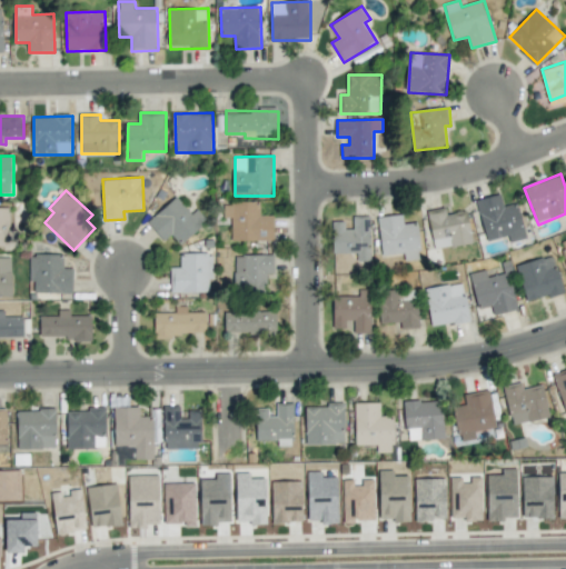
[(528,238),(519,203),(505,207),(502,195),(478,200),(488,241),(509,236),(512,242),(528,238)]
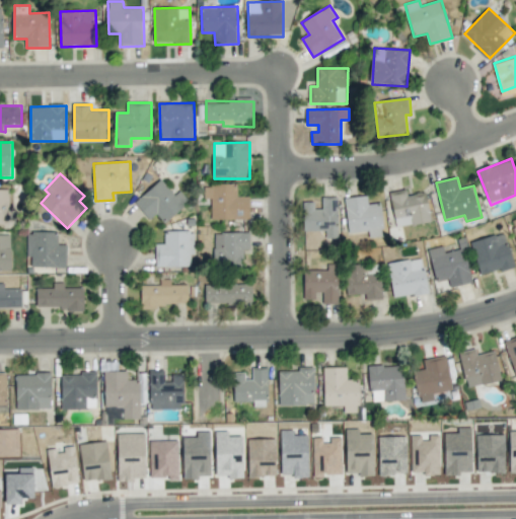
[(150,220),(157,214),(165,223),(191,202),(181,191),(175,196),(162,179),(136,202),(150,220)]
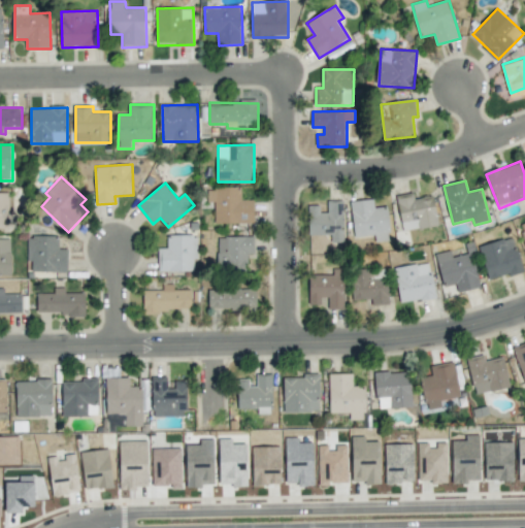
[(255,199),(243,200),(242,188),(208,189),(208,202),(216,202),(216,224),(256,223),(255,199)]
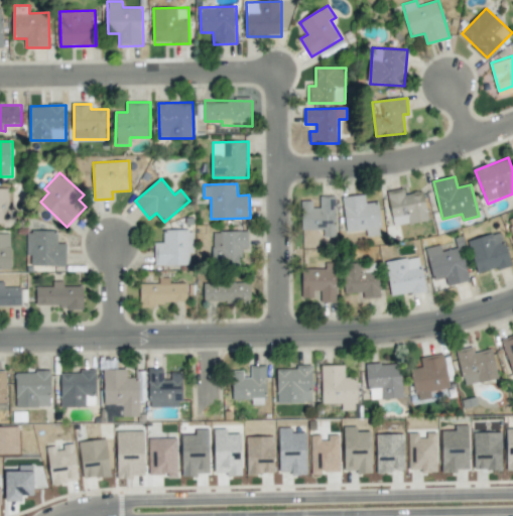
[(10,213),(11,188),(0,187),(0,225),(16,225),(17,213),(10,213)]
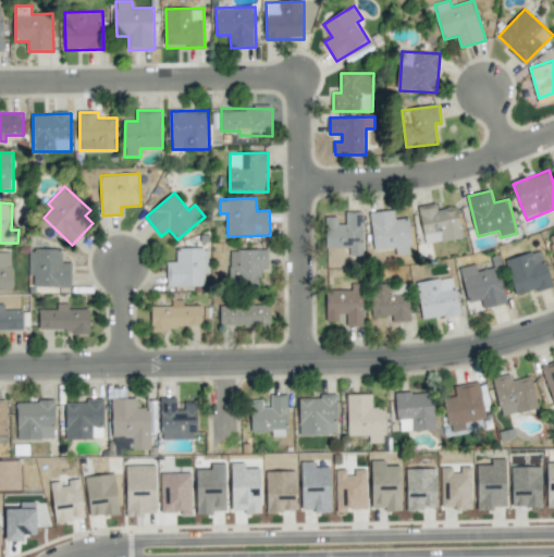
[(420,206),(426,244),(464,238),(459,206),(439,209),(438,203),(420,206)]
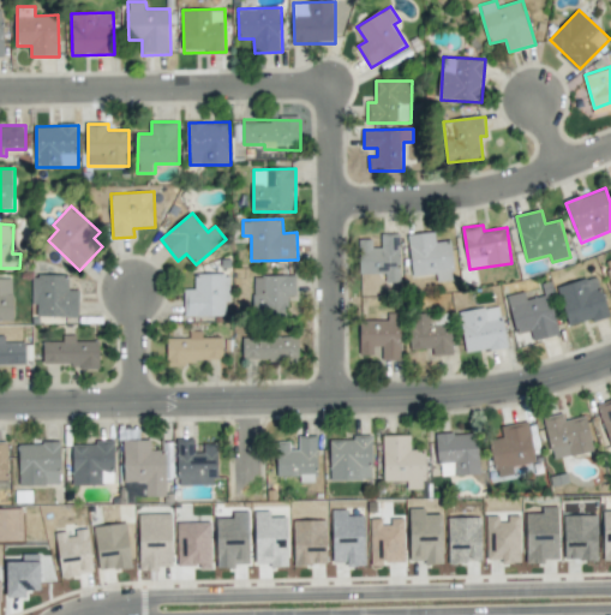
[(451,240),(438,243),(436,232),(408,236),(414,278),(437,274),(438,282),(457,280),(451,240)]
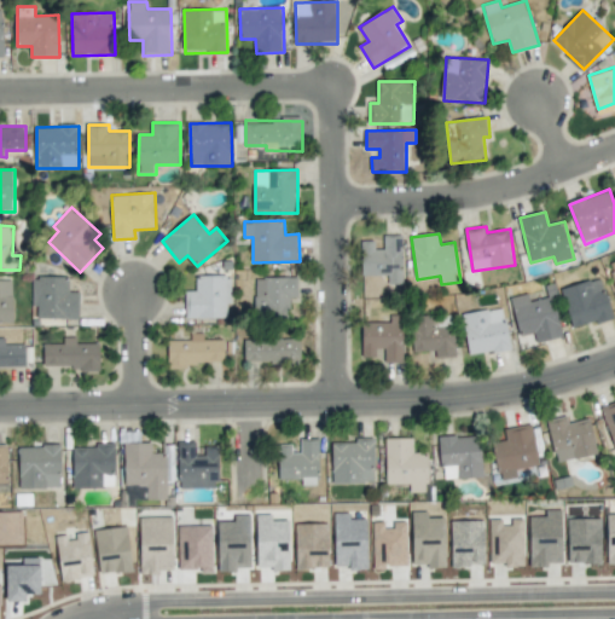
[(364,276),(389,276),(389,285),(405,285),(404,236),(386,236),(386,249),(377,249),(376,241),(363,241),(364,276)]
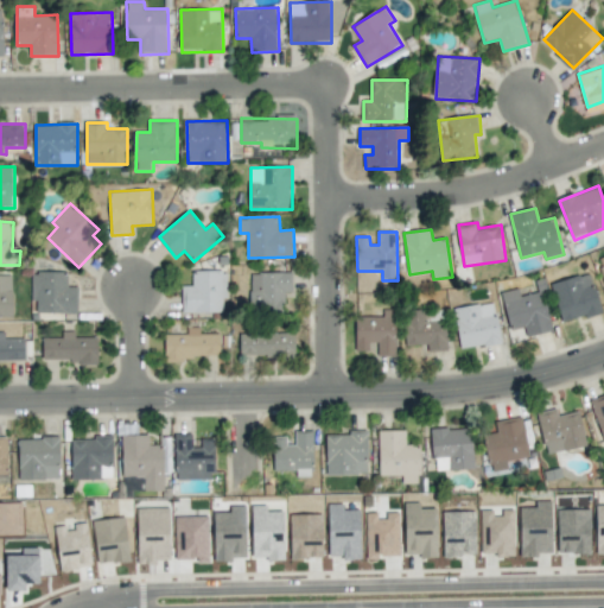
[(184,314),(226,312),(226,298),(229,298),(229,271),(195,272),(195,286),(183,286),(184,314)]
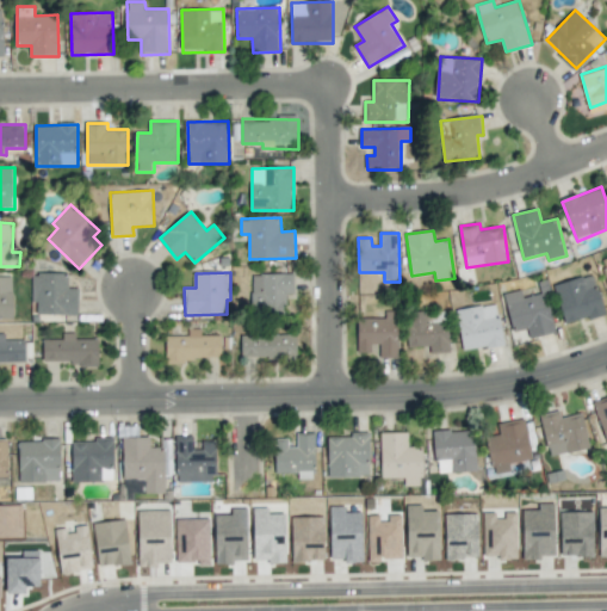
[(80,315),(80,289),(69,289),(69,275),(33,273),(33,303),(38,303),(38,315),(80,315)]
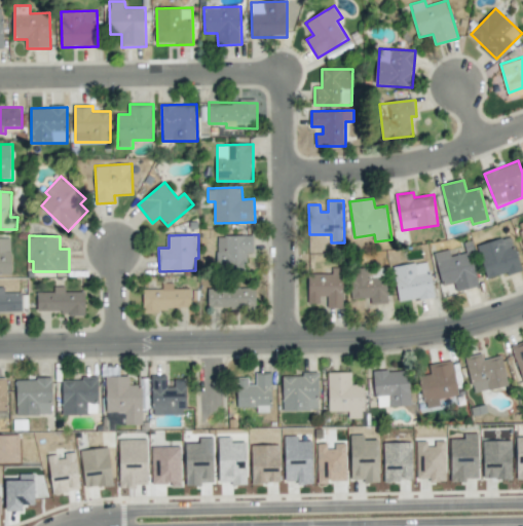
[(218,269),(247,270),(248,253),(255,254),(255,236),(218,235),(218,269)]
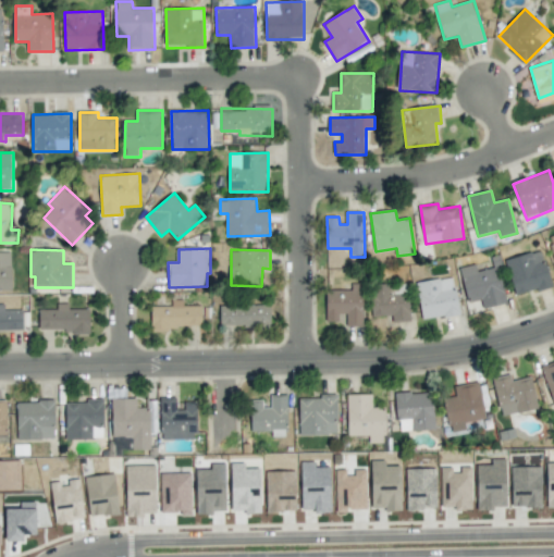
[(553,282),(543,249),(506,260),(517,296),(553,285),(553,282)]
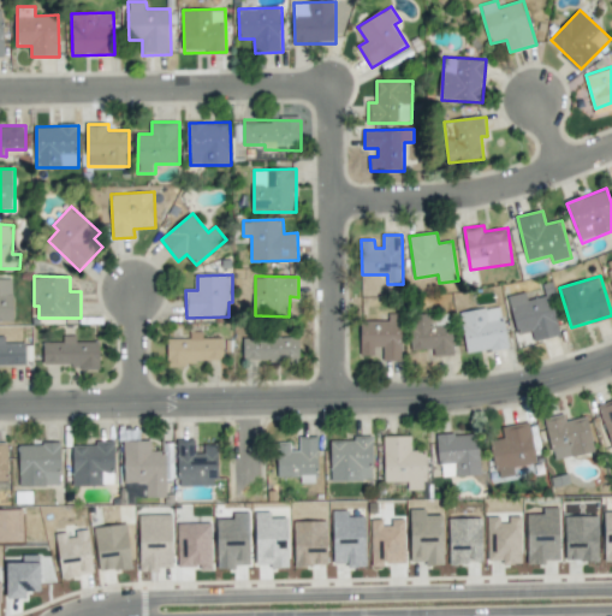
[(0,278),(0,320),(16,321),(15,279),(0,278)]
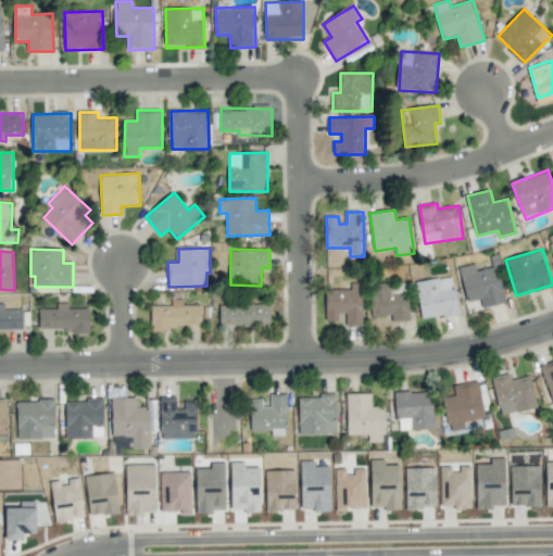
[(484,308),(508,303),(499,265),(478,270),(476,264),(460,267),(468,302),(481,299),(484,308)]
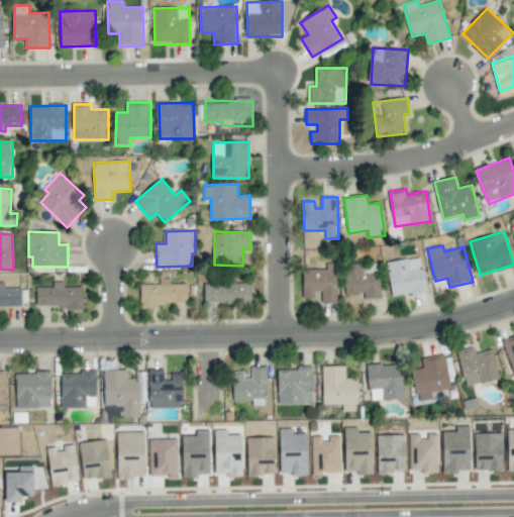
[(388,263),(393,297),(428,292),(422,256),(388,263)]
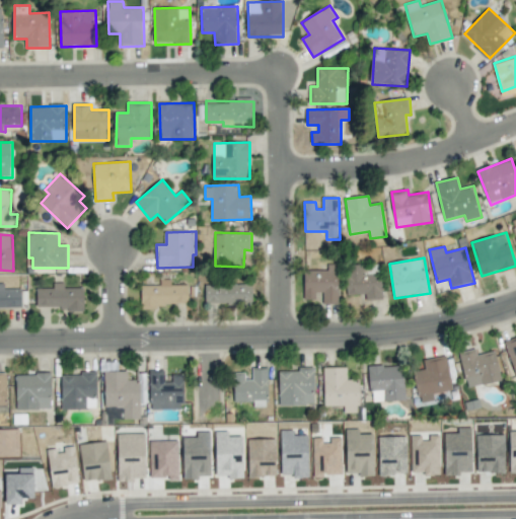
[(305,271),(305,299),(320,299),(321,304),(340,304),(340,264),(328,264),(328,270),(305,271)]
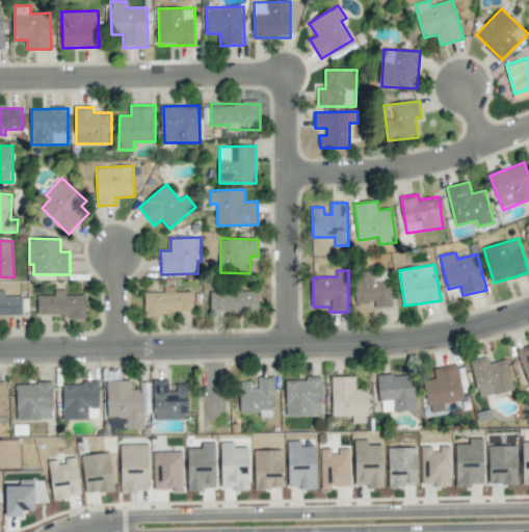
[(356,271),(356,302),(376,302),(376,308),(392,308),(392,270),(356,271)]
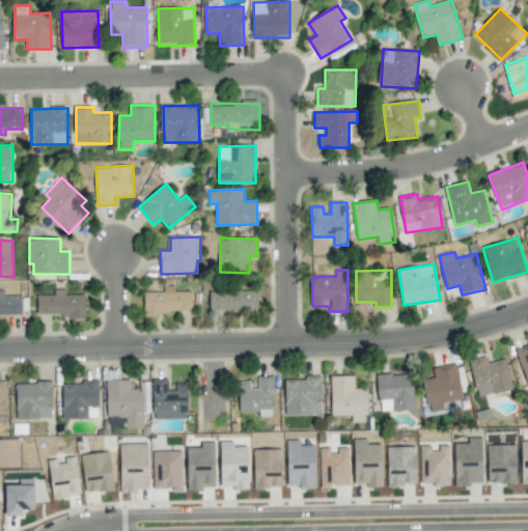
[(194,291),(176,291),(176,286),(165,286),(165,291),(145,292),(146,313),(194,312),(194,291)]
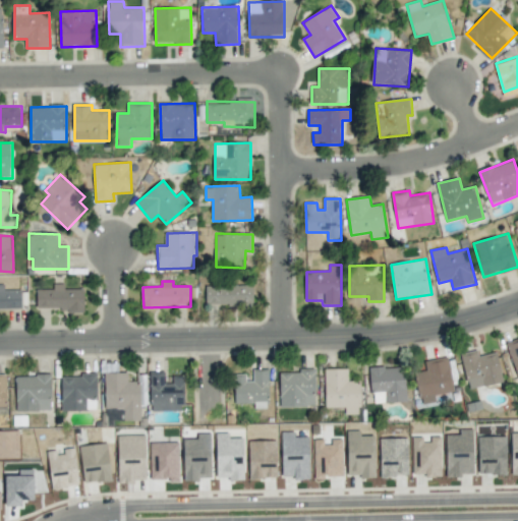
[(0,310),(23,310),(23,290),(5,290),(5,284),(0,283),(0,310)]
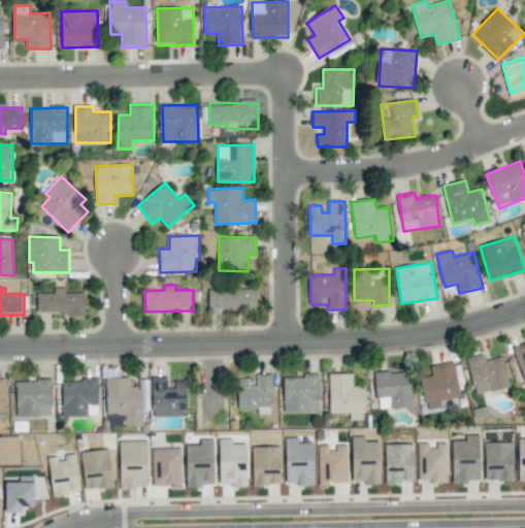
[(87,293),(67,293),(66,288),(56,288),(56,293),(37,294),(38,315),(87,315),(87,293)]
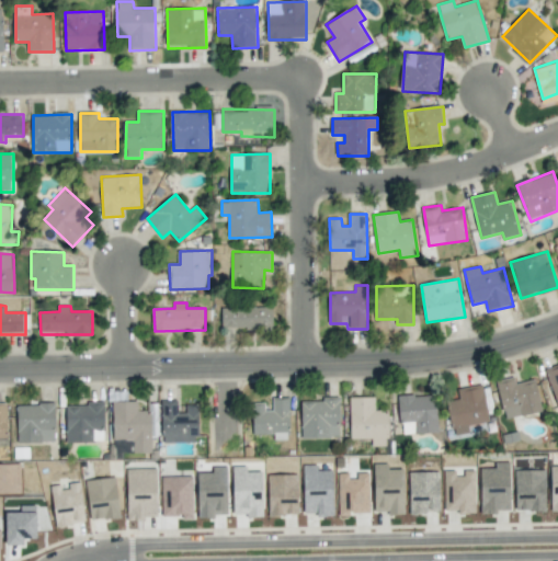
[(274,308),(224,307),(223,328),(274,329),(274,308)]
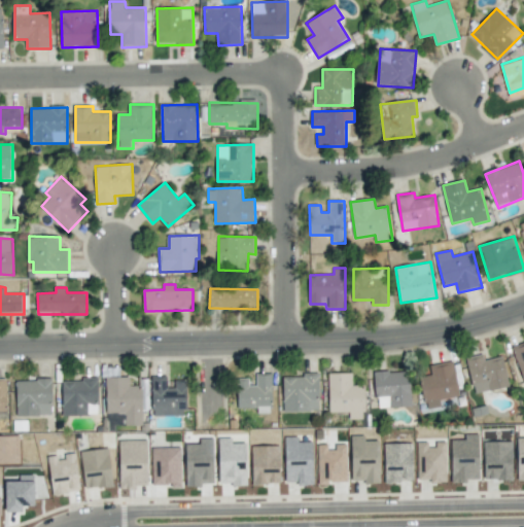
[(523,342),(513,346),(523,377),(523,342)]
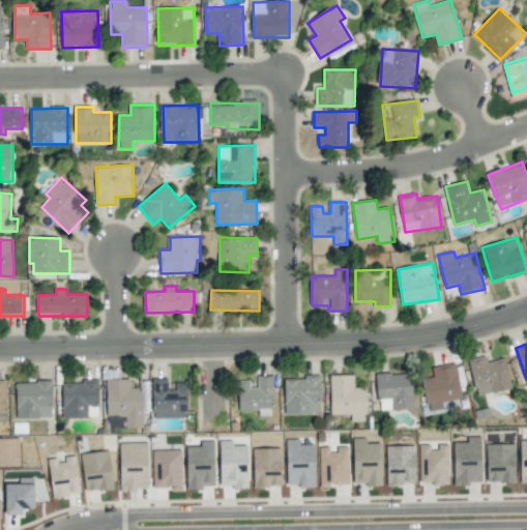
[(489,362),(487,356),(470,359),(477,396),(514,389),(507,358),(489,362)]
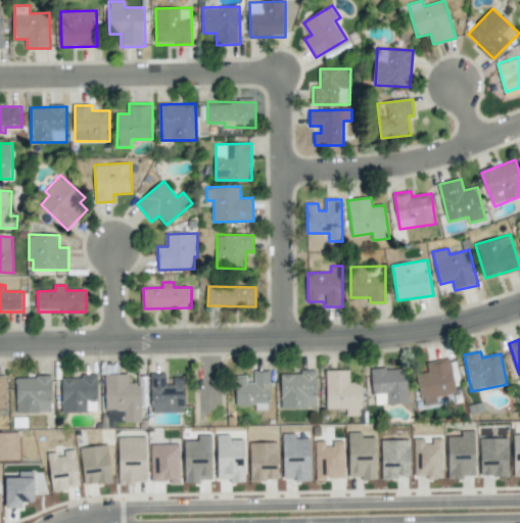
[(427,362),(429,372),(418,374),(424,407),(439,403),(438,396),(458,393),(452,359),(427,362)]
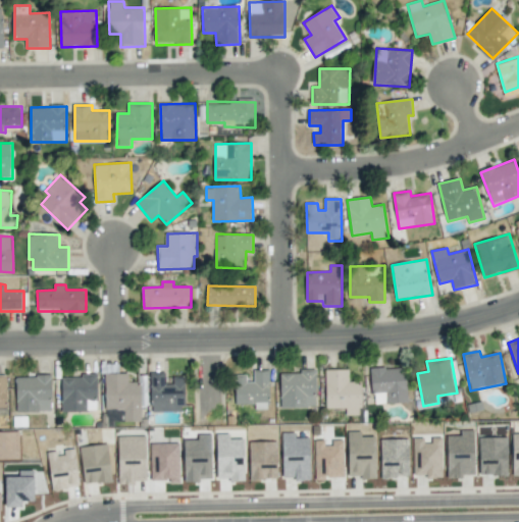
[(372,369),(374,405),(409,403),(407,367),(372,369)]
